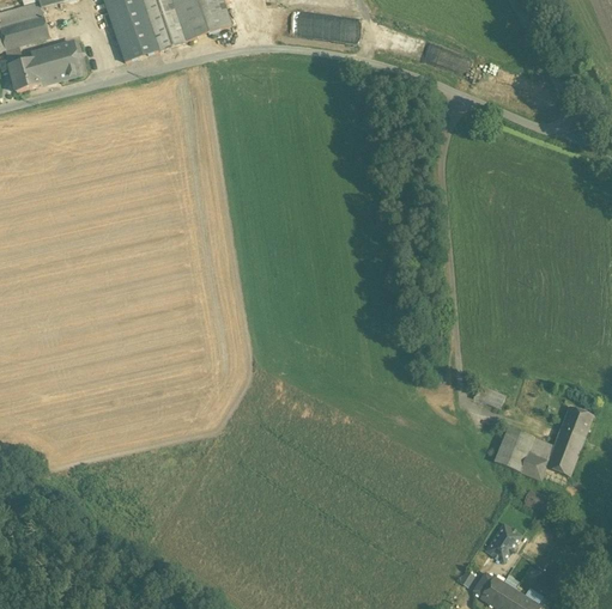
[(159,50),(141,0),(103,0),(125,61),(159,50)]
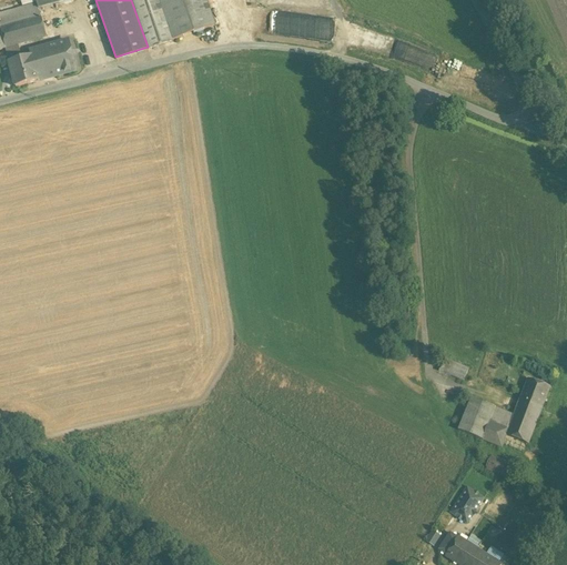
[(131,0),(148,47),(172,38),(159,0),(131,0)]
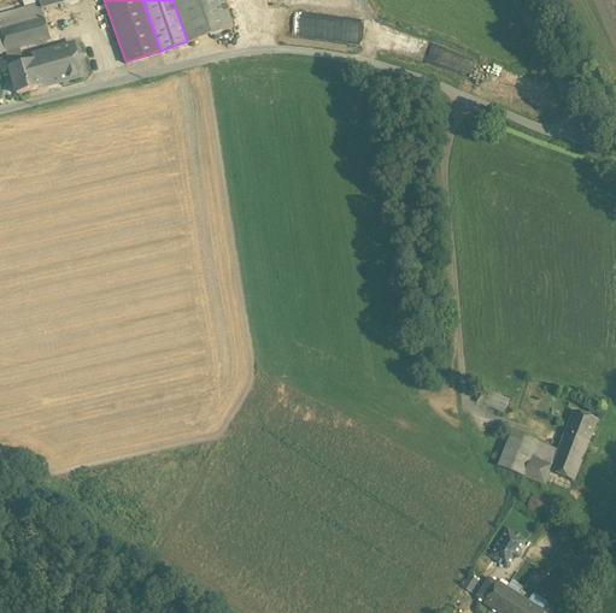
[(172,0),(187,41),(234,25),(224,0),(172,0)]
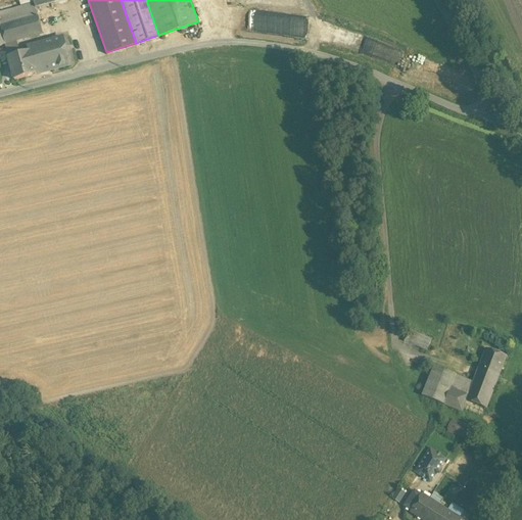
[(0,43),(42,32),(35,5),(34,1),(0,10),(0,43)]
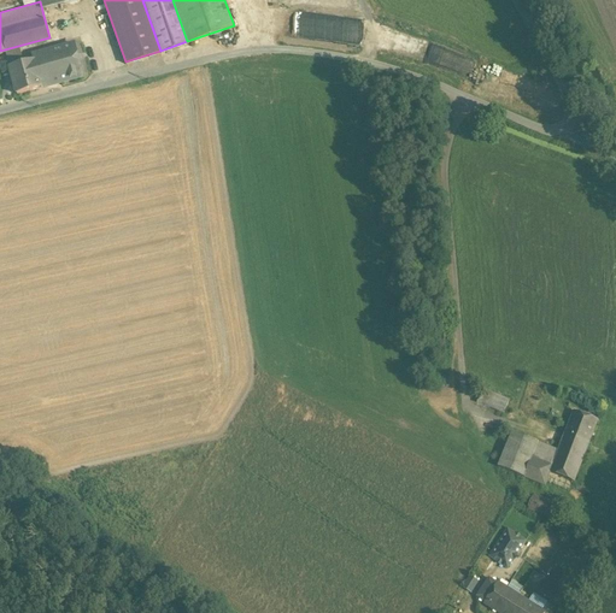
[(74,41),(51,48),(60,80),(82,74),(74,41)]
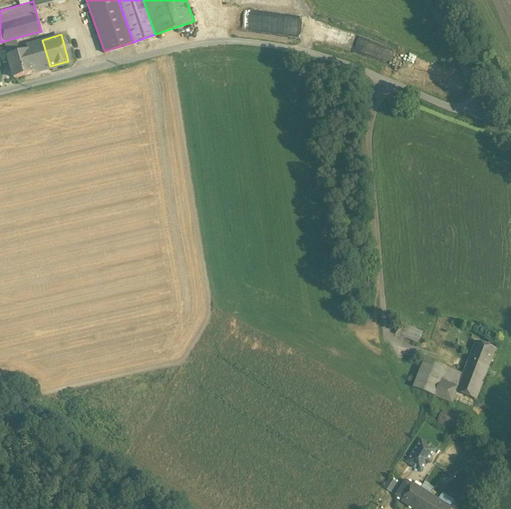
[(42,40),(35,41),(37,45),(28,48),(34,71),(50,66),(42,40)]
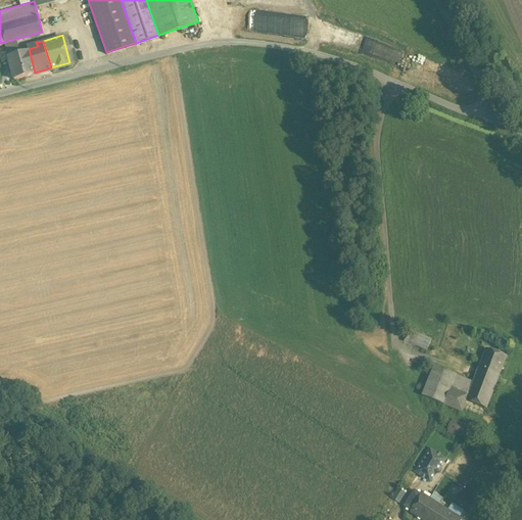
[(29,49),(7,55),(14,78),(35,73),(29,49)]
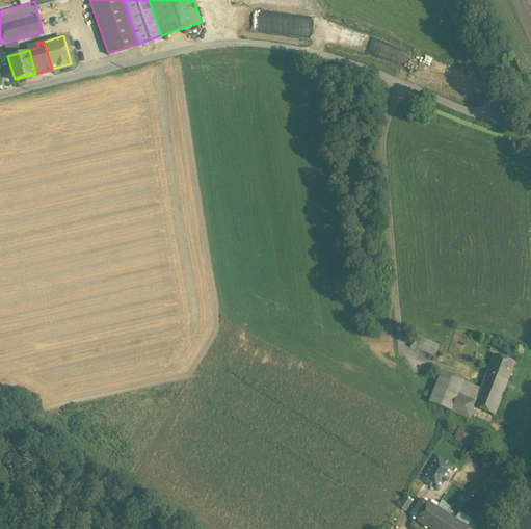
[(427,67),(430,57),(415,53),(413,62),(427,67)]
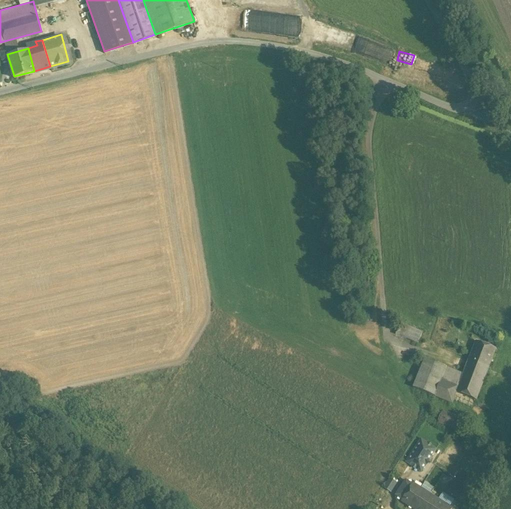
[(400,320),(395,332),(417,341),(422,330),(400,320)]
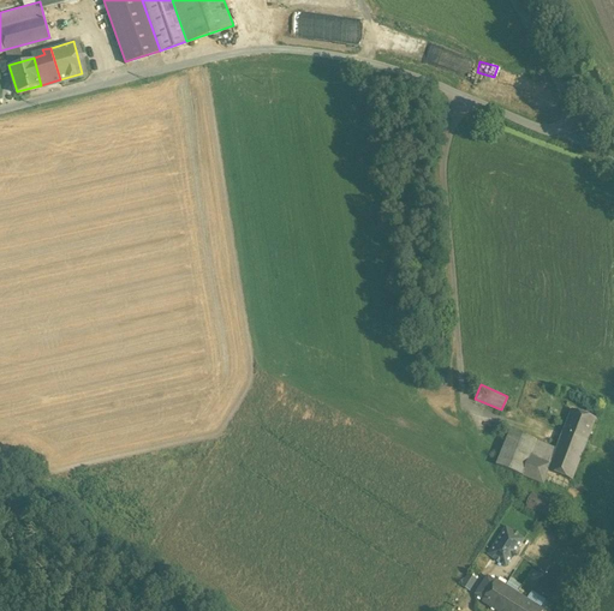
[(561,435),(585,443),(595,417),(571,407),(561,435)]
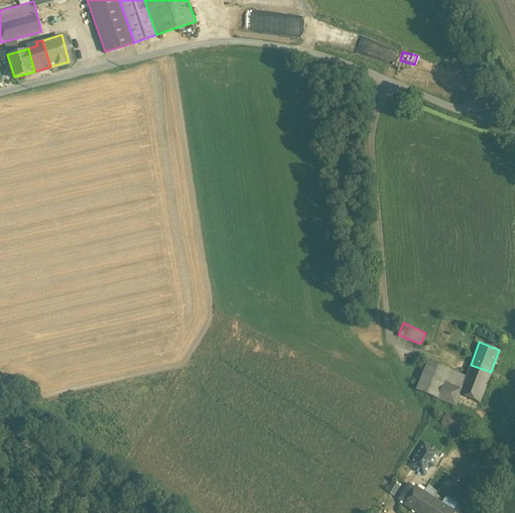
[(437,396),(448,368),(449,367),(427,359),(416,388),(437,396)]
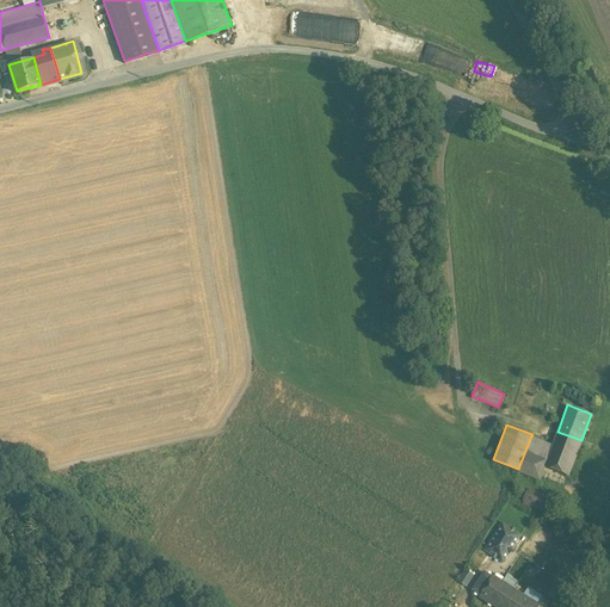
[(581,440),(558,432),(553,443),(531,435),(518,469),(538,478),(544,464),(568,474),(581,440)]
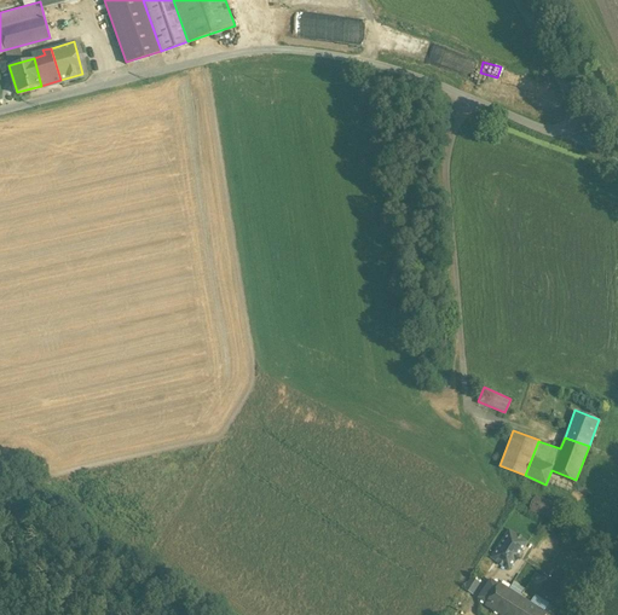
[(533,493),(529,508),(560,520),(565,505),(533,493)]
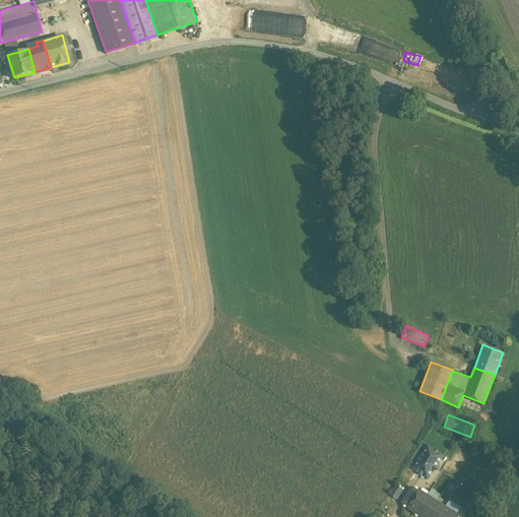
[(427,476),(443,453),(427,443),(411,466),(427,476)]
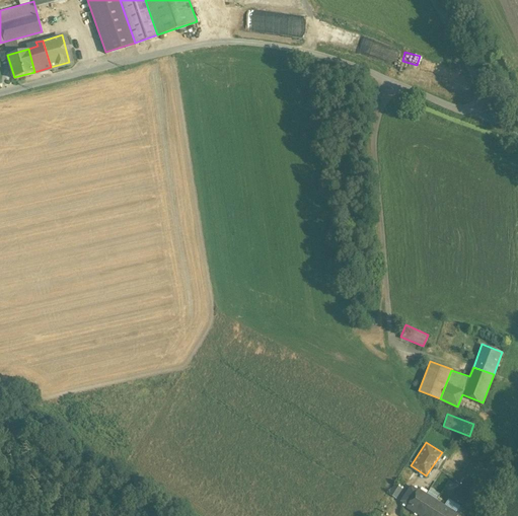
[(395,497),(401,487),(394,483),(388,492),(395,497)]
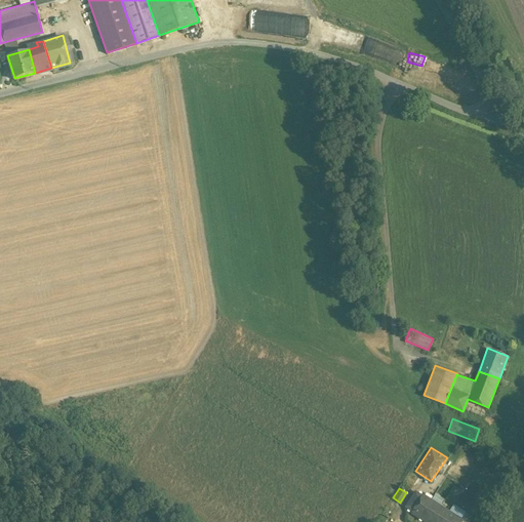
[(404,506),(411,511),(422,494),(415,490),(404,506)]
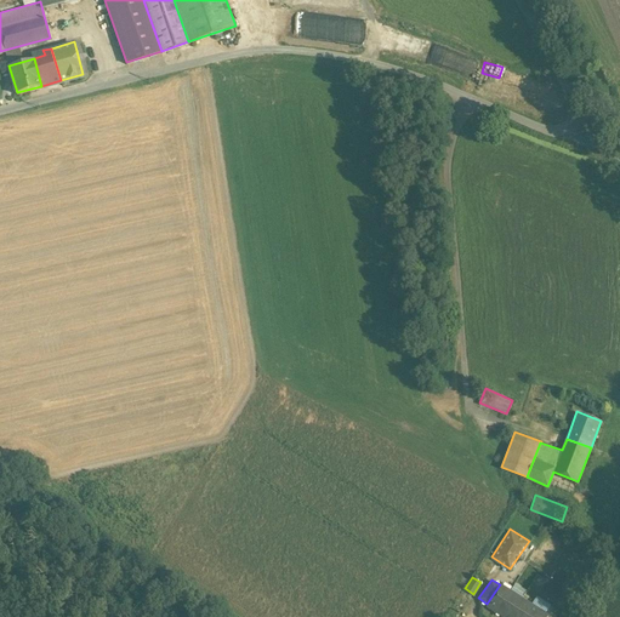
[(500,584),(487,604),(487,605),(506,616),(511,616),(524,598),(501,583),(500,584)]
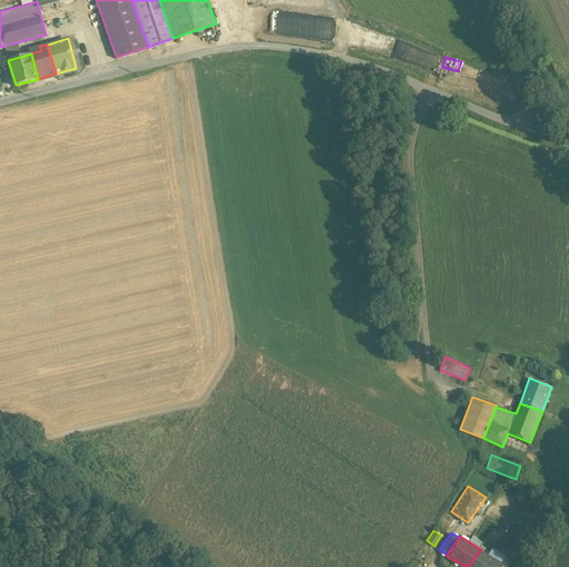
[(481,549),(469,566),(500,566),(503,564),(481,549)]
